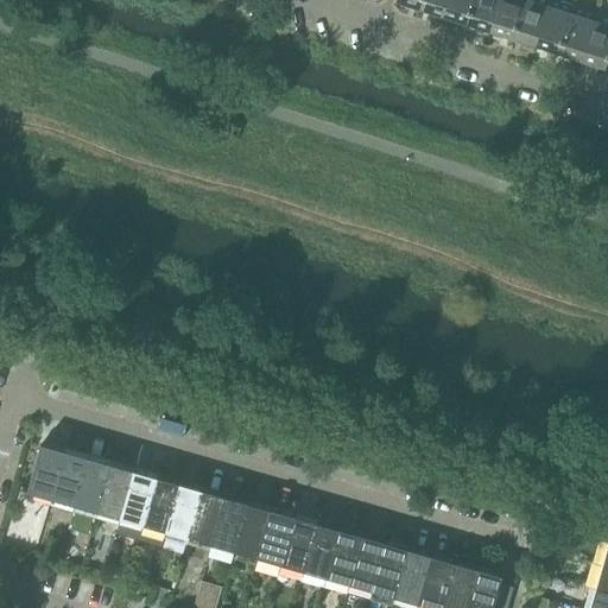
[(423,0),(420,10),(444,17),(448,0),(423,0)]
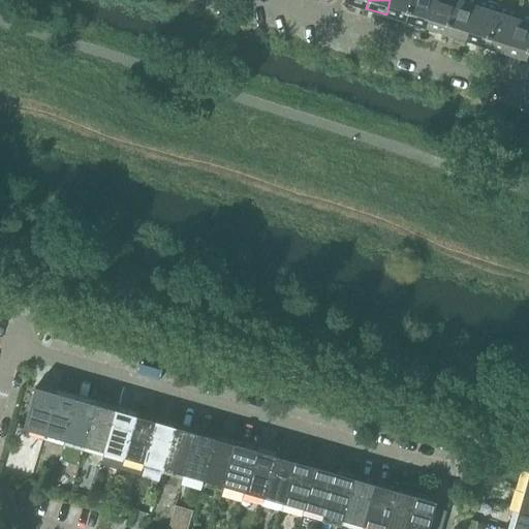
[(390,0),(386,14),(406,21),(412,0),(390,0)]
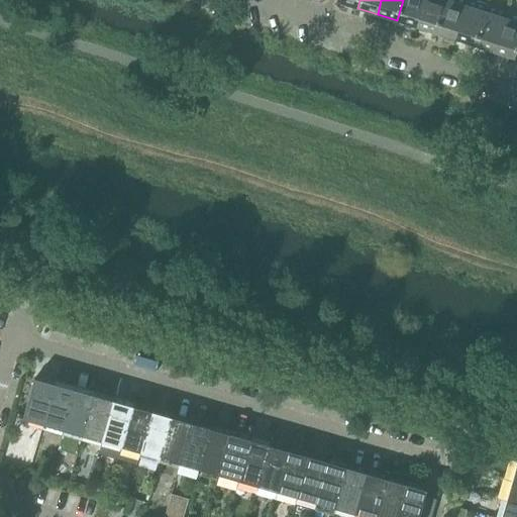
[(403,0),(397,20),(416,26),(424,0),(403,0)]
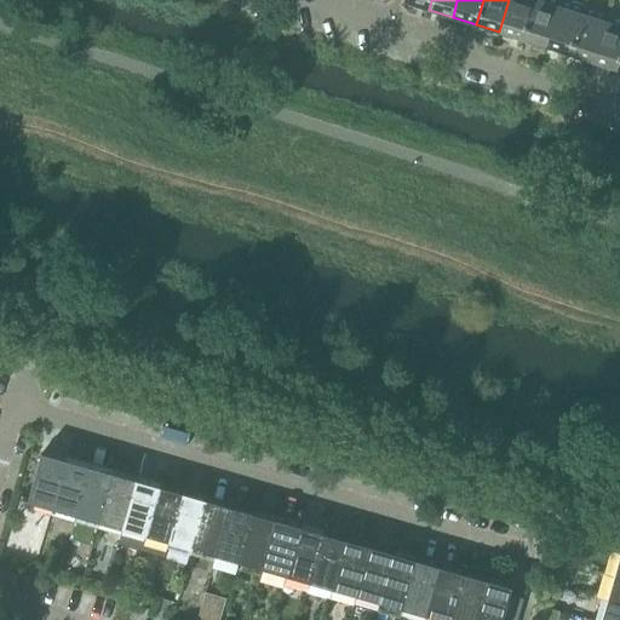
[(509,0),(499,32),(523,40),(535,0),(509,0)]
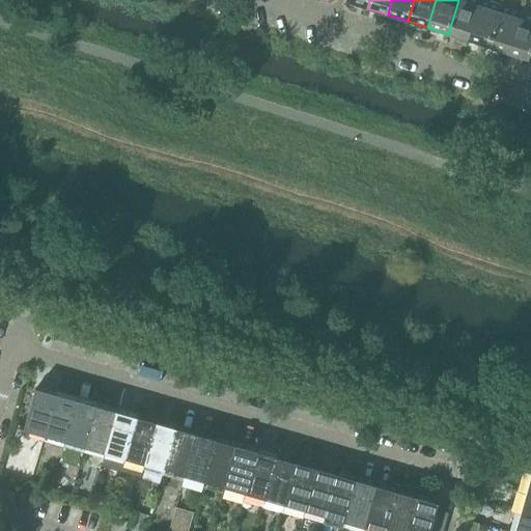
[(458,0),(448,34),(468,40),(480,0),(458,0)]
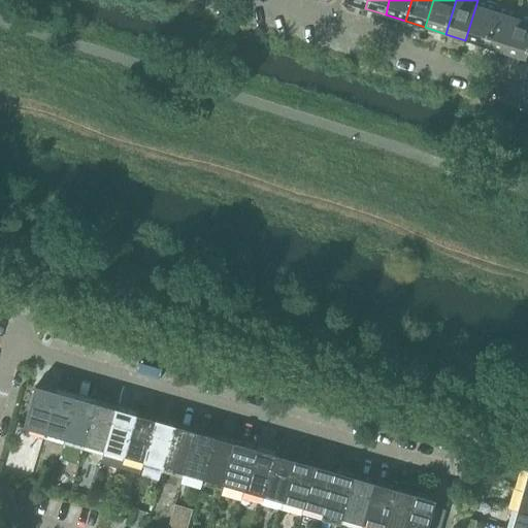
[(477,0),(465,40),(486,46),(499,4),(486,0),(477,0)]
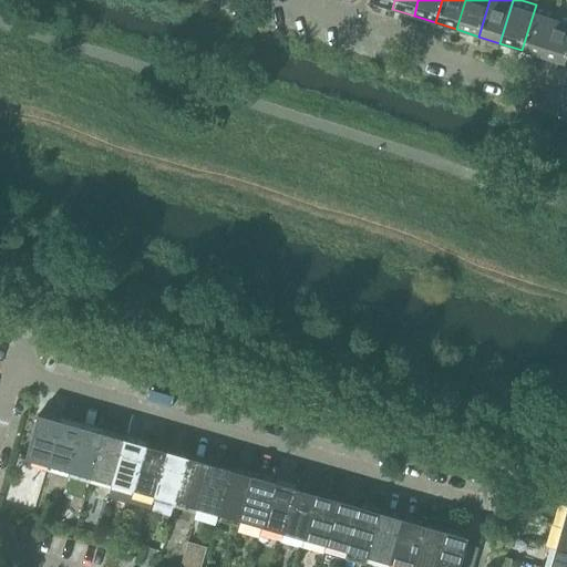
[(522,50),(543,57),(557,11),(536,4),(522,50)]
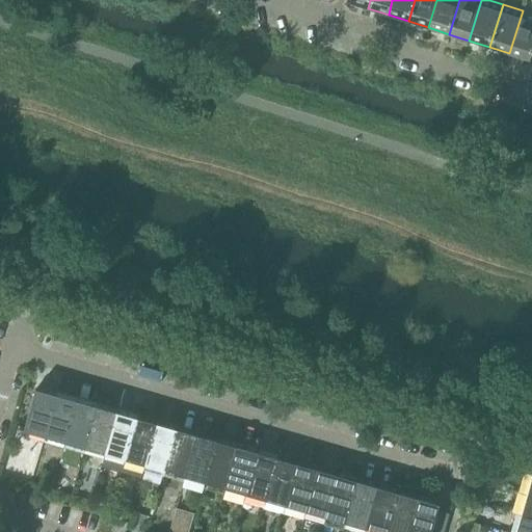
[(531,14),(523,10),(509,53),(530,60),(531,54),(531,14)]
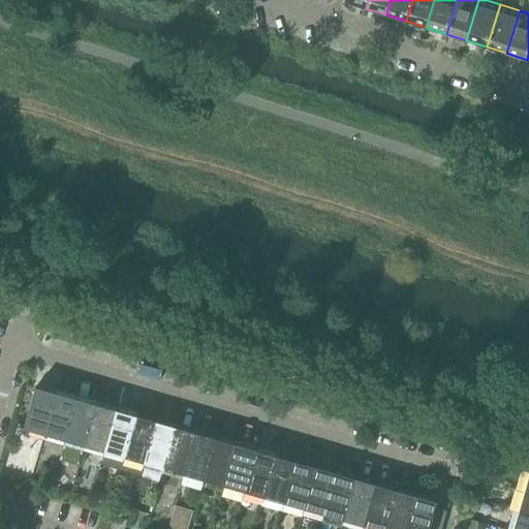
[(24,429),(45,435),(58,393),(36,386),(24,429)]
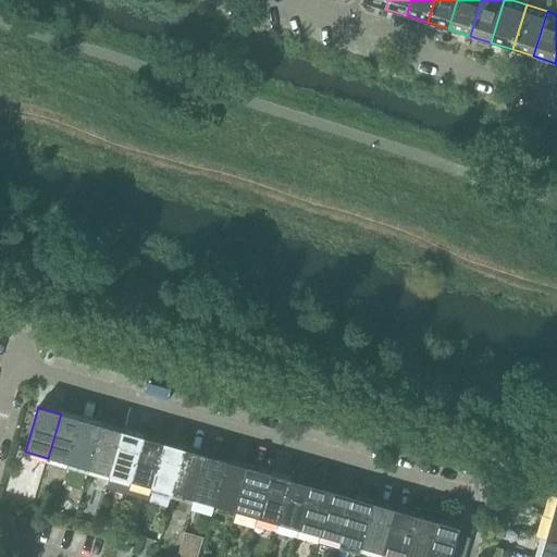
[(48,458),(69,463),(82,420),(61,413),(48,458)]
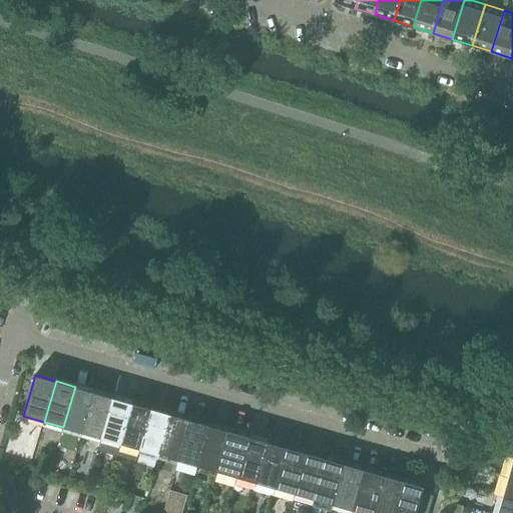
[(63,427),(83,433),(94,392),(75,387),(63,427)]
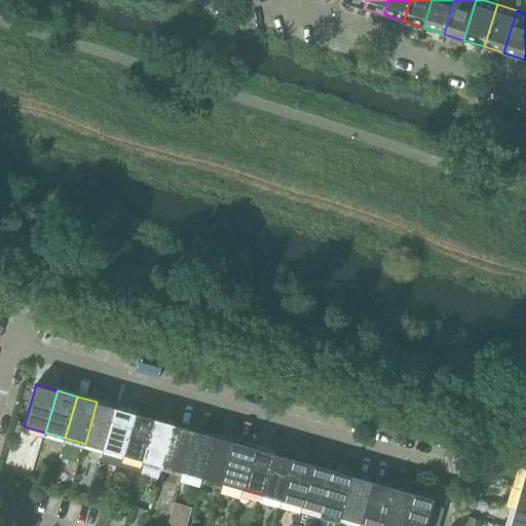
[(85,444),(105,449),(116,408),(97,402),(85,444)]
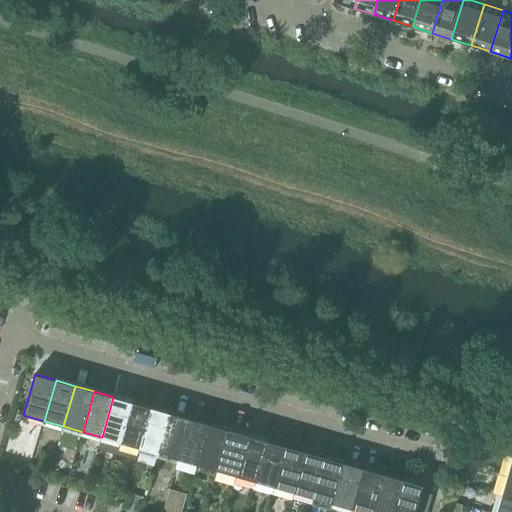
[(102,437),(121,443),(133,402),(113,397),(102,437)]
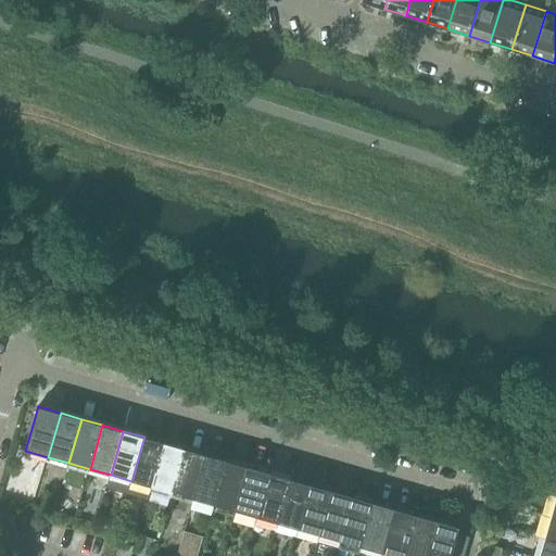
[(131,481),(152,487),(165,443),(144,437),(131,481)]
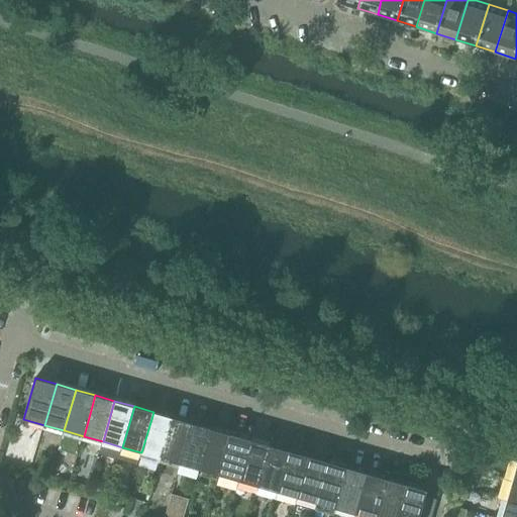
[(141,452),(162,458),(173,417),(153,412),(141,452)]
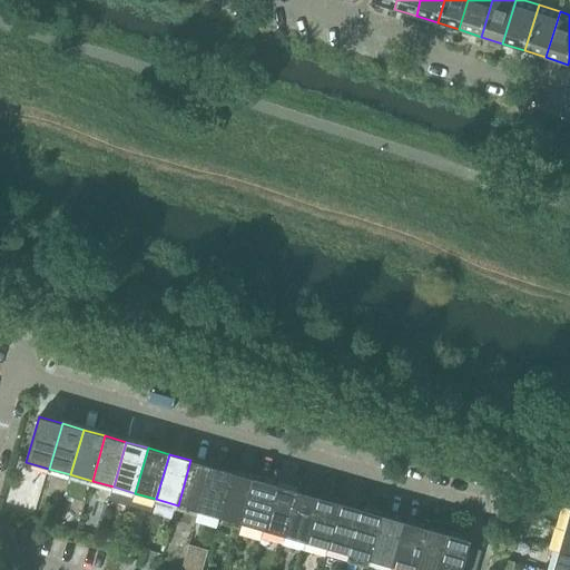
[(178,505),(199,511),(212,467),(190,460),(178,505)]
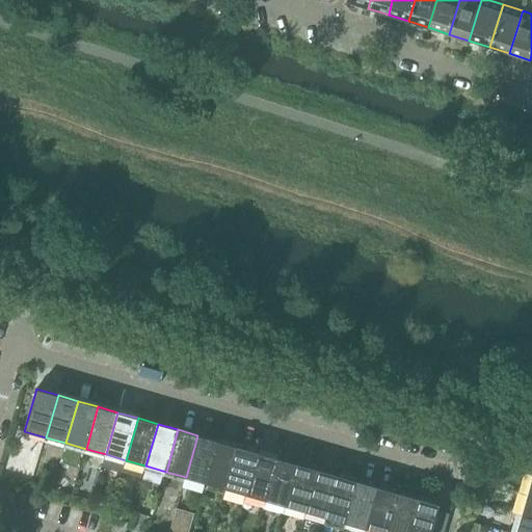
[(186,477),(206,483),(218,441),(197,435),(186,477)]
